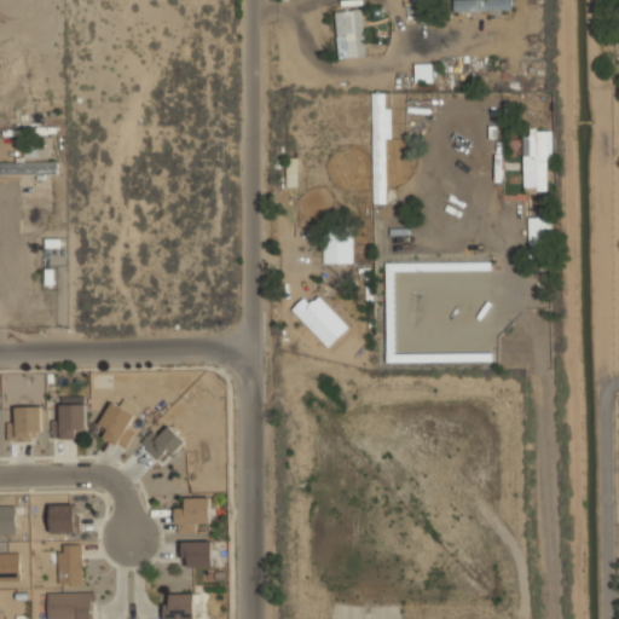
[(453,0),(455,11),(512,10),(512,0),(453,0)]
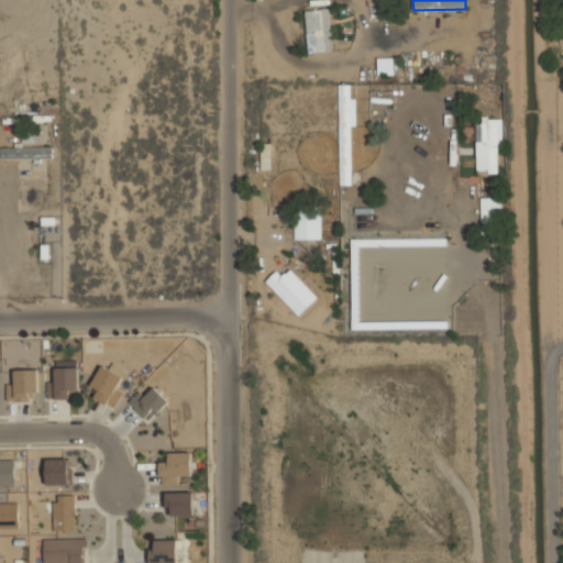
[(332,51),(331,8),(298,9),(298,20),(291,20),(293,42),(307,41),(307,52),(332,51)]
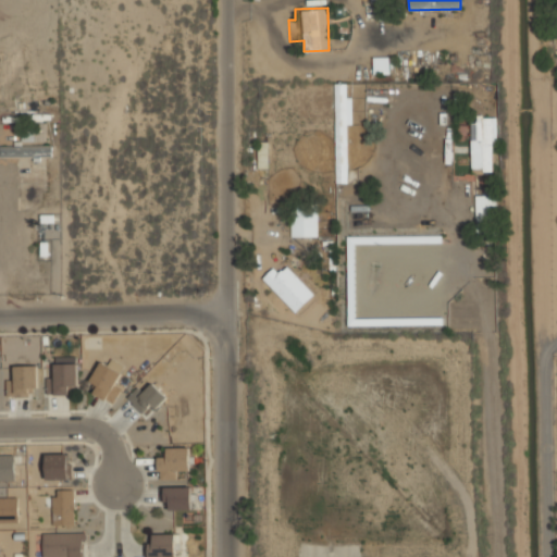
[(371,73),(392,73),(392,56),(371,56),(371,73)]
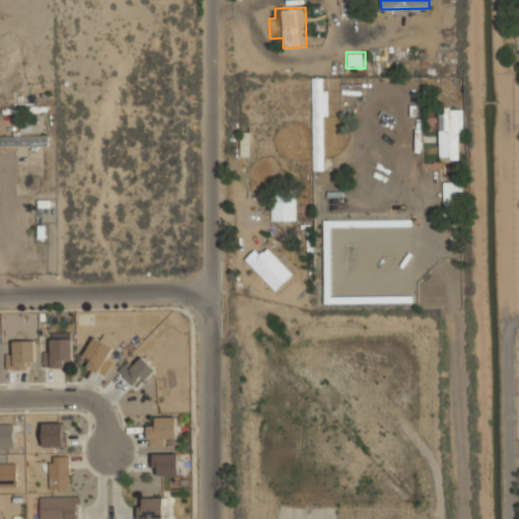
[(323,169),(323,77),(312,77),(312,169),(323,169)]
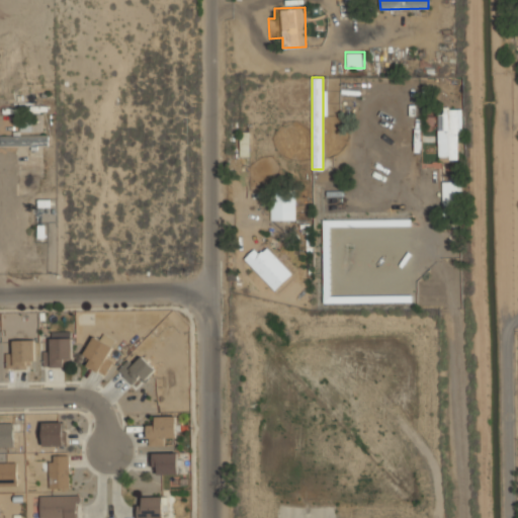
[(461,108),(443,109),(443,113),(437,114),(438,160),(458,160),(458,134),(462,133),(461,108)]
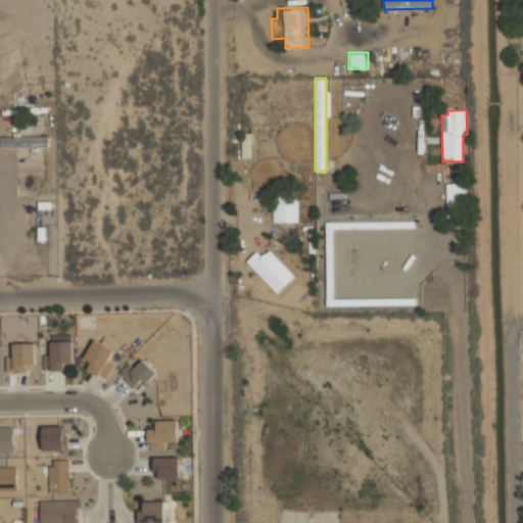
[(253,157),(253,132),(242,132),(242,157),(253,157)]
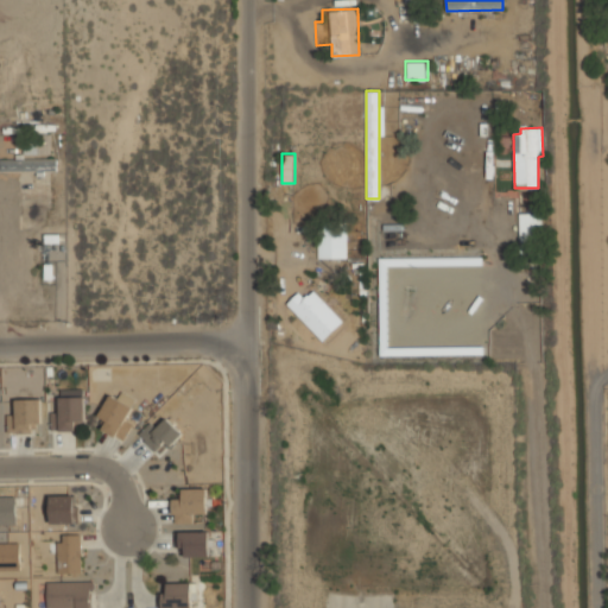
[(0,171),(44,172),(44,171),(56,171),(56,159),(16,158),(16,159),(0,158),(0,171)]
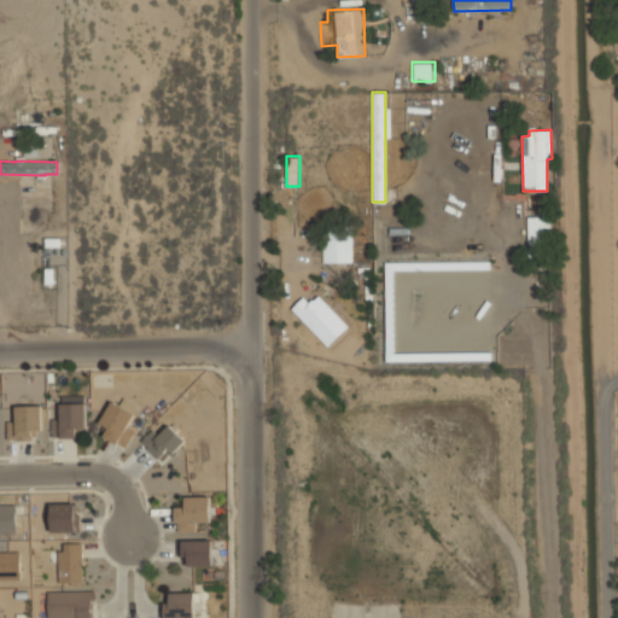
[(526,216),(528,256),(537,256),(537,249),(552,249),(551,215),(526,216)]
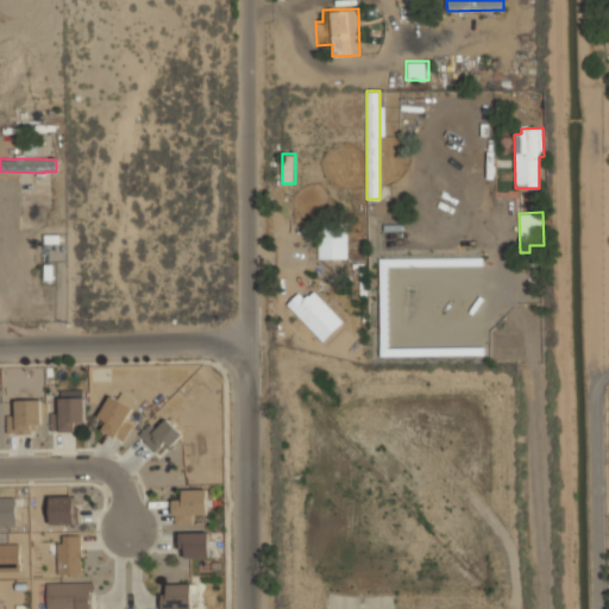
[(347,231),(318,231),(318,258),(347,258),(347,231)]
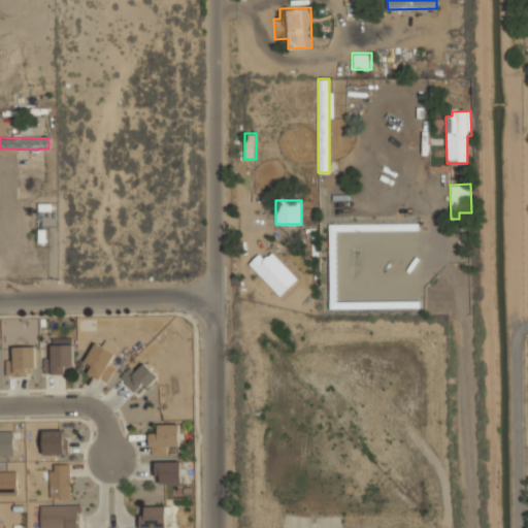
[(303,266),(263,242),(258,250),(298,274),(303,266)]
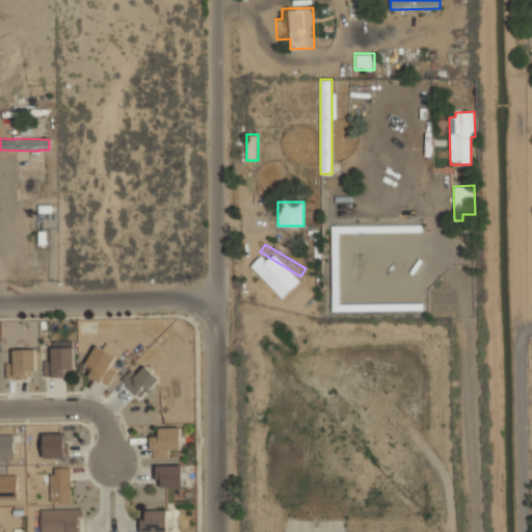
[(250,266),(282,298),(300,281),(273,254),(266,261),(261,256),(250,266)]
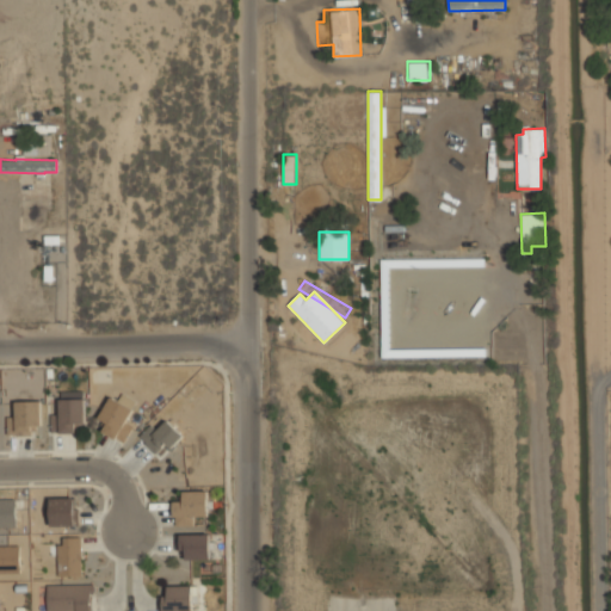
[(85,390),(59,392),(60,433),(74,433),(74,424),(85,424),(85,390)]
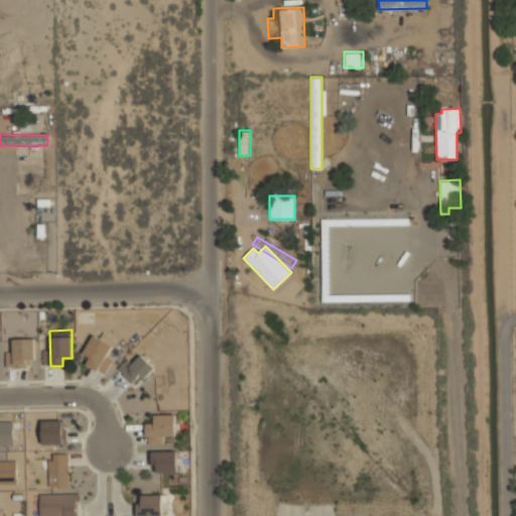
[(112,345),(93,336),(84,353),(92,357),(88,365),(99,371),(112,345)]
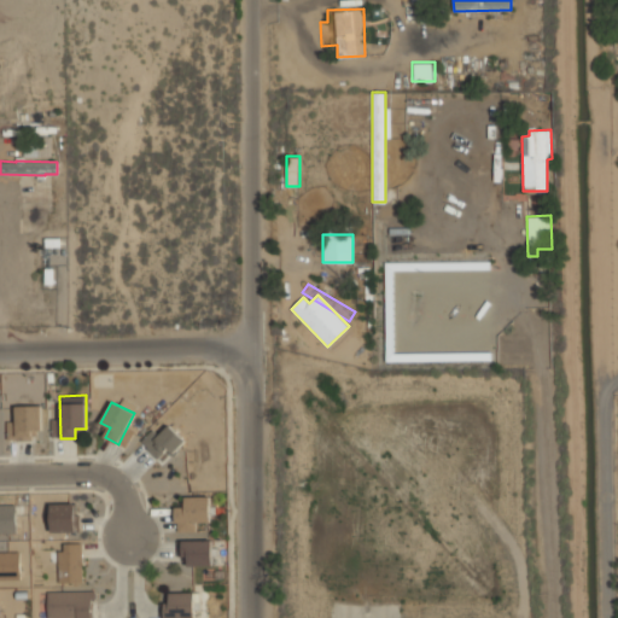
[(34,439),(34,430),(42,430),(42,406),(18,406),(18,420),(9,420),(9,439),(34,439)]
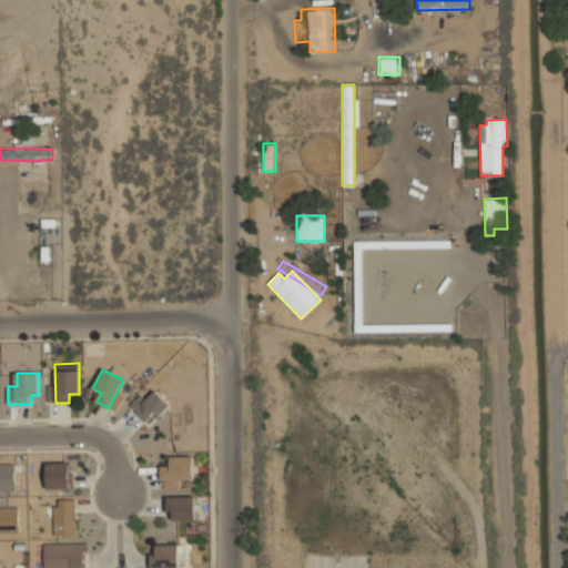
[(135,397),(137,417),(169,416),(168,395),(135,397)]
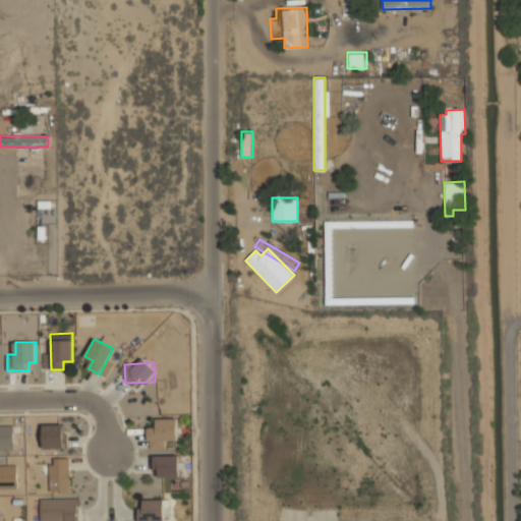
[(149,448),(168,448),(168,440),(178,440),(178,417),(156,417),(156,427),(149,427),(149,448)]
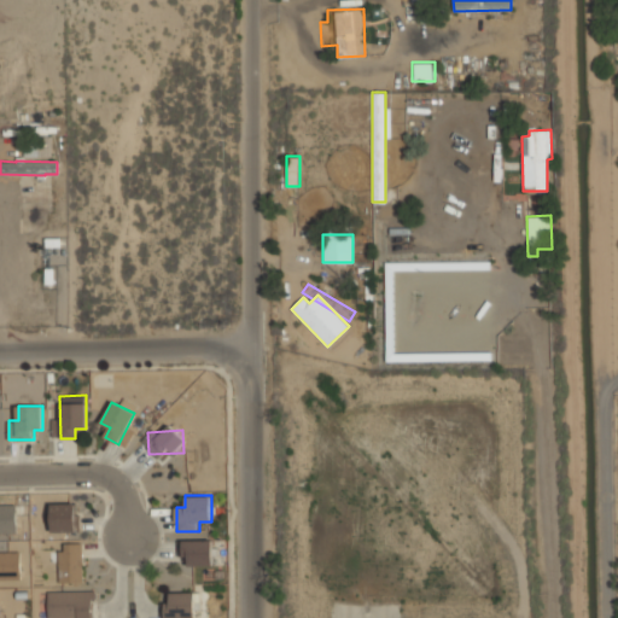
[(75,503),(51,503),(52,532),(76,531),(75,503)]
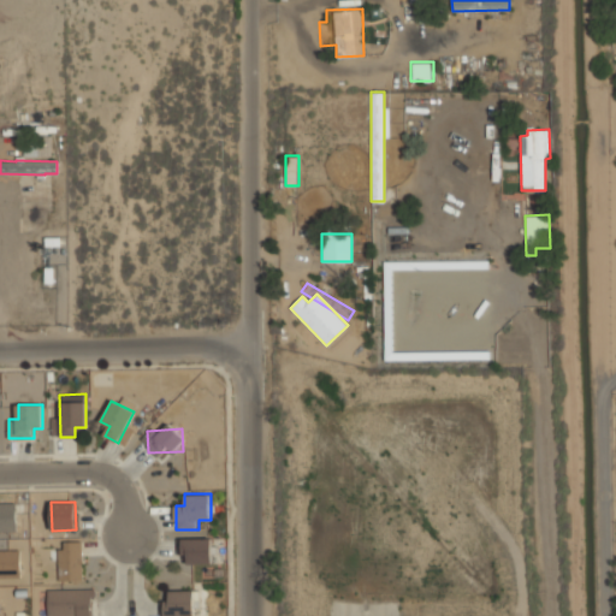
[(16,531),(16,503),(0,503),(0,527),(0,531),(16,531)]
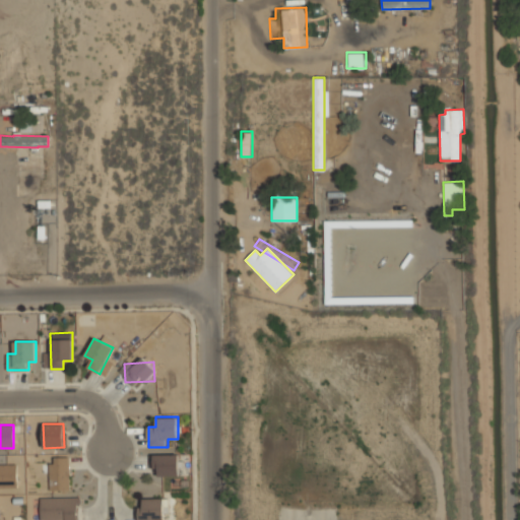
[(153,454),(153,475),(180,475),(180,454),(153,454)]
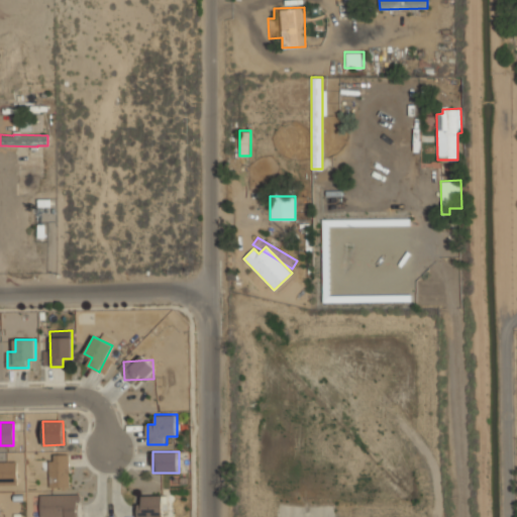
[(69,454),(49,454),(49,488),(69,488),(69,454)]
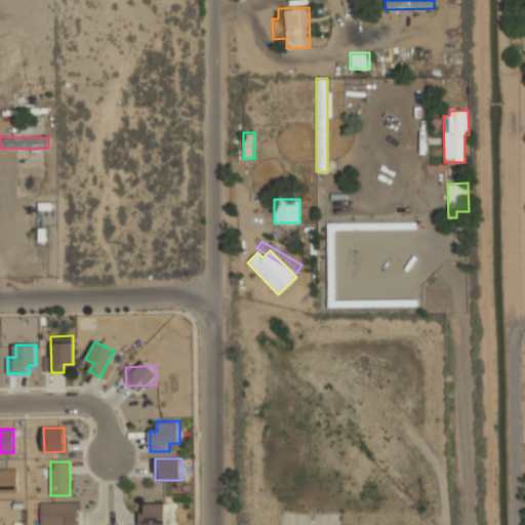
[(0,476),(0,492),(17,492),(17,469),(0,469),(0,476)]
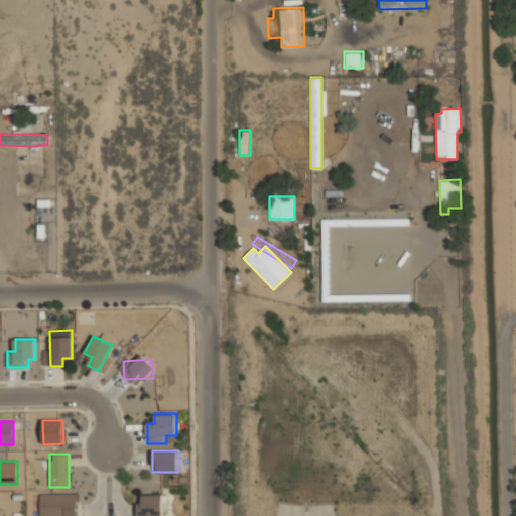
[(40,515),(63,515),(78,515),(78,494),(40,494),(40,515)]
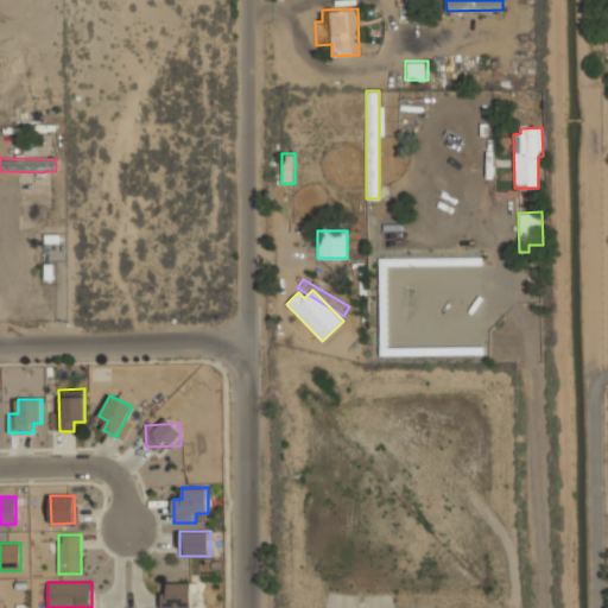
[(162,607),(178,607),(192,607),(192,582),(162,582),(162,607)]
